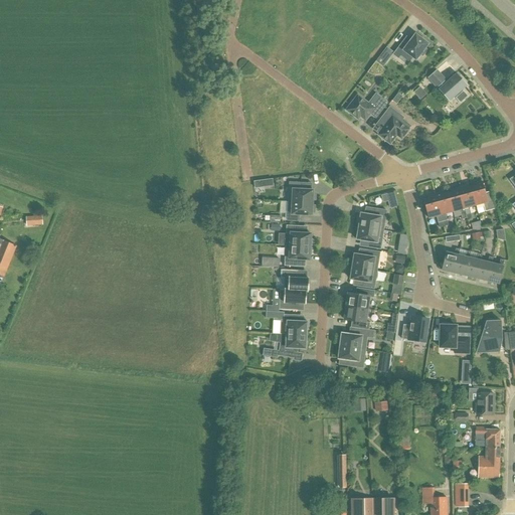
[(427,44),(415,34),(410,40),(406,37),(407,36),(406,36),(392,54),(393,54),(398,58),(403,50),(415,60),(420,54),(422,56),(427,50),(424,48),(427,44)]
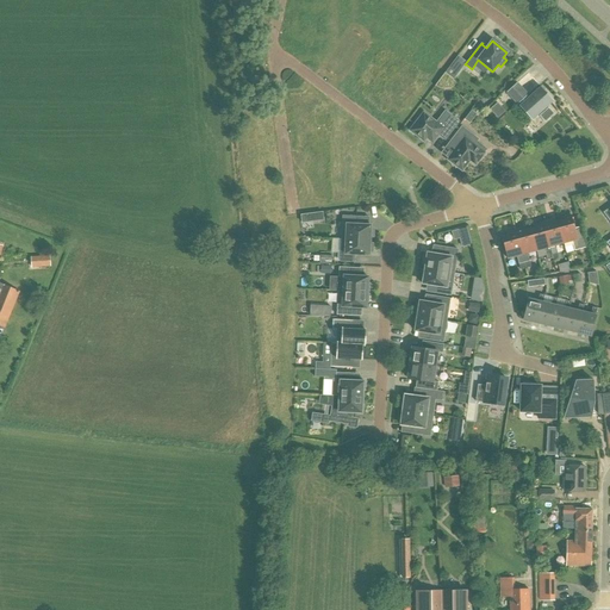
[(444,73),(453,79),(461,69),(453,62),(444,73)]
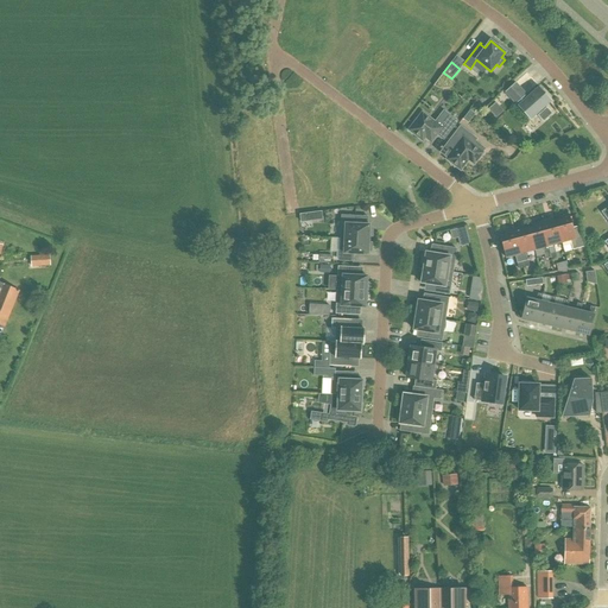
[(527,96),(526,95),(515,82),(505,92),(530,120),(551,101),(542,90),(539,93),(536,89),(527,96)]
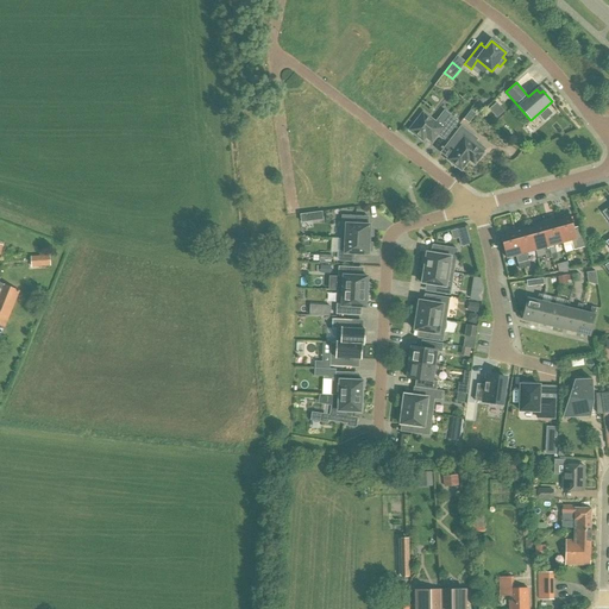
[(470,110),(465,117),(470,120),(475,114),(470,110)]
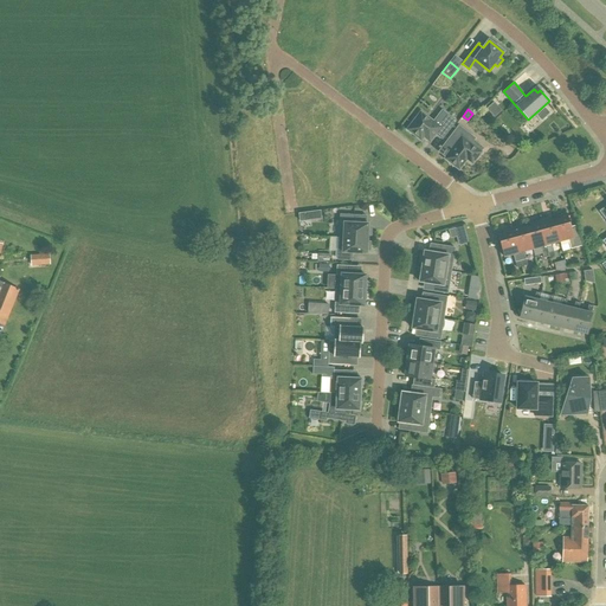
[(442,139),(456,121),(443,110),(433,122),(426,116),(424,118),(421,118),(419,118),(417,117),(407,129),(416,136),(417,136),(418,136),(419,136),(420,136),(420,135),(430,142),(436,134),(442,139)]
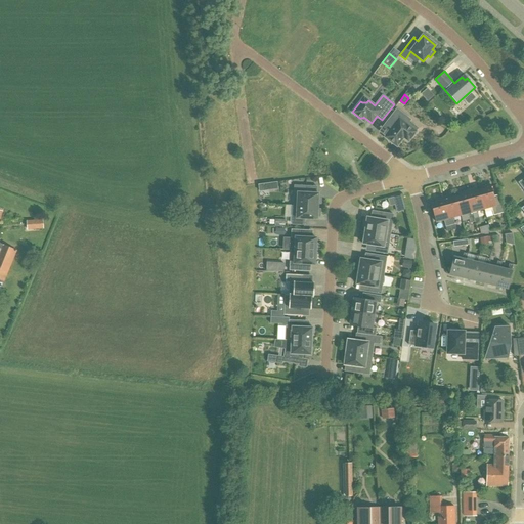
[(415,133),(405,126),(410,120),(397,110),(387,123),(392,127),(385,137),(397,146),(403,138),(408,141),(417,132),(416,131),(415,133)]
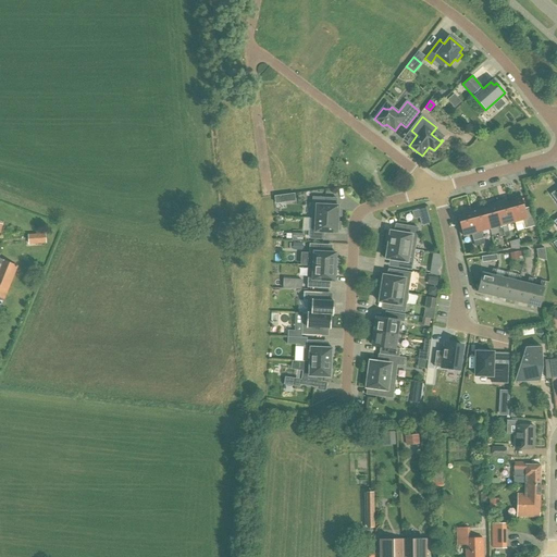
[(275,203),(296,201),(295,194),(274,196),(275,203)]
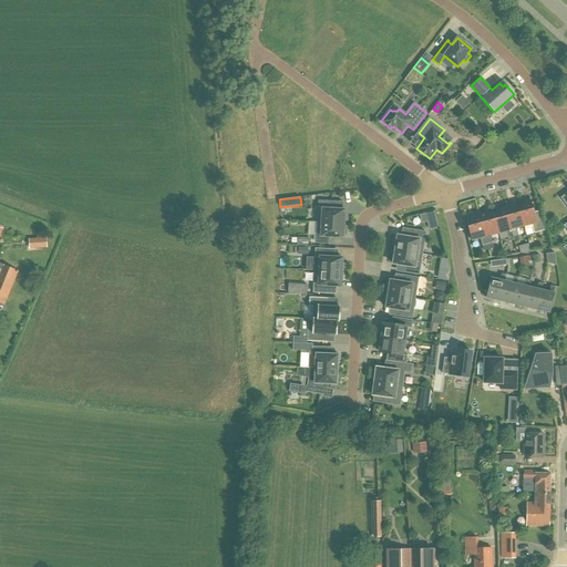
[(344,220),(347,220),(348,213),(344,213),(344,209),(331,208),(331,202),(319,200),(318,222),(344,224),(344,220)]
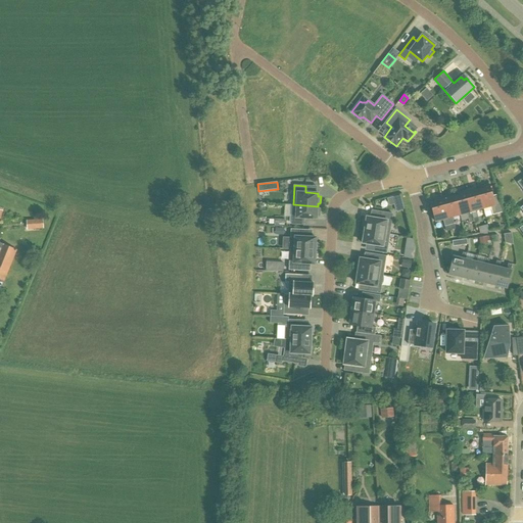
[(478,190),(483,209),(490,207),(492,216),(502,212),(500,203),(495,205),(489,185),(481,187),(482,189),(478,190)]
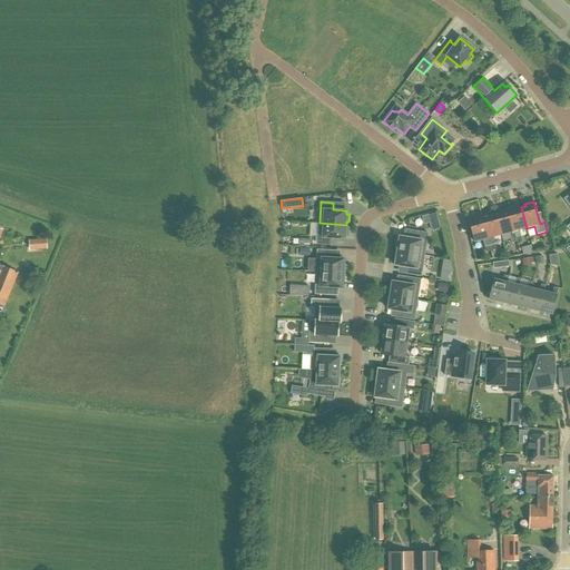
[(527,228),(521,207),(517,208),(516,206),(508,208),(516,238),(520,237),(519,231),(527,228)]
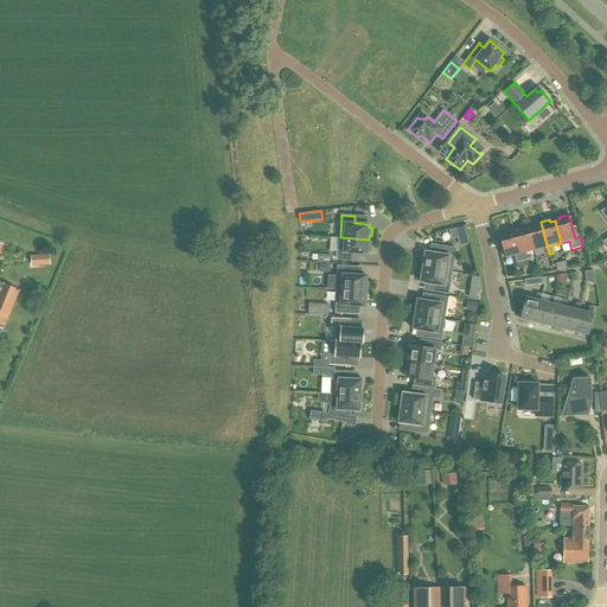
[(532,228),(528,229),(534,250),(542,248),(542,250),(544,259),(550,257),(549,256),(549,254),(541,222),(531,224),(532,228)]
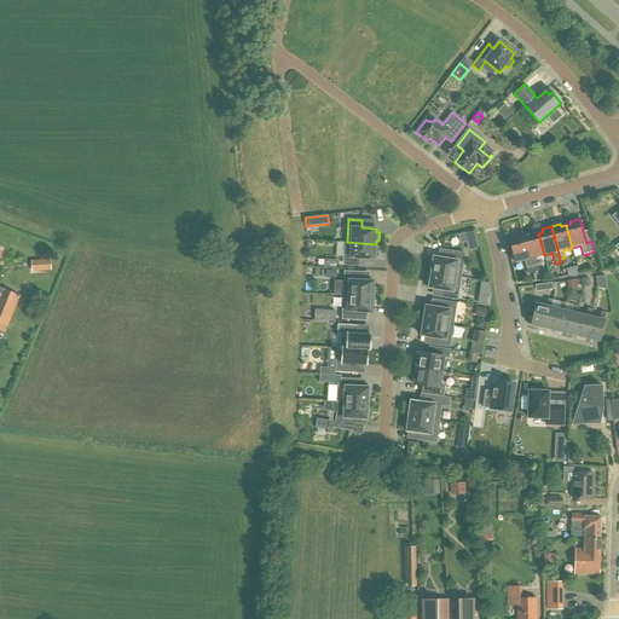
[(474,230),(458,233),(461,243),(467,241),(469,250),(479,248),(474,230)]
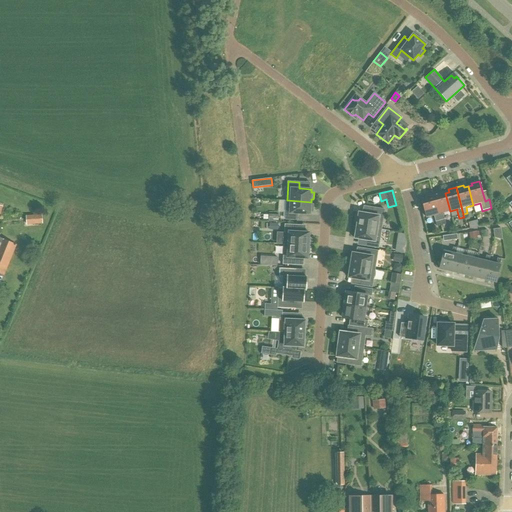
[(450,211),(445,193),(441,194),(440,191),(433,193),(441,225),(446,224),(443,213),(450,211)]
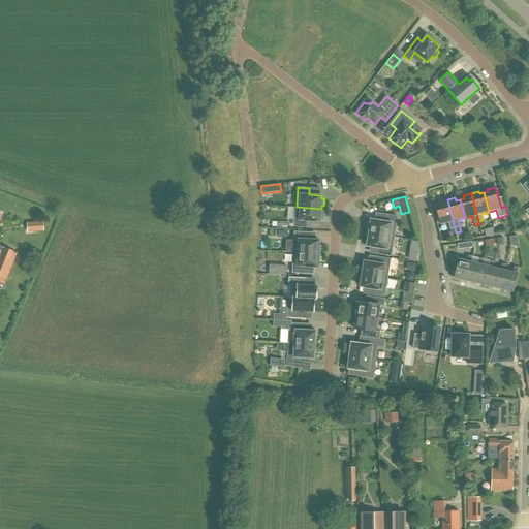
[(448,222),(452,234),(456,232),(447,199),(439,201),(439,205),(435,206),(440,224),(448,222)]
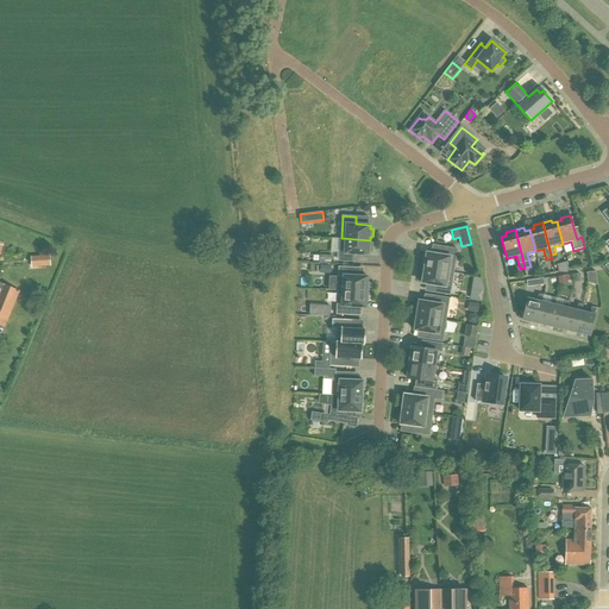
[(372,243),(369,243),(370,240),(341,238),(340,261),(353,262),(353,253),(369,255),(369,252),(372,252),(372,243)]
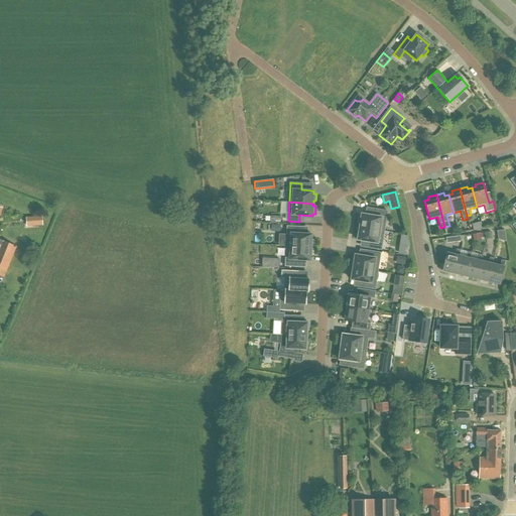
[(0,239),(0,213),(2,208),(0,207),(0,275),(4,277),(16,247),(0,239)]
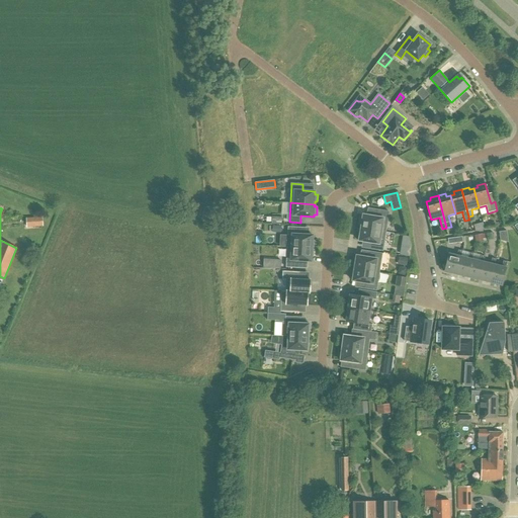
[(361,229),(385,233),(389,211),(377,210),(376,217),(363,214),(362,218),(361,217),(359,226),(361,226),(361,229)]
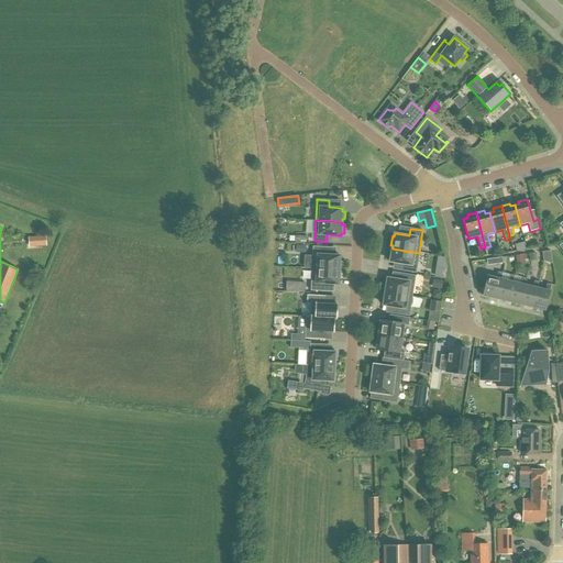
[(29,247),(47,246),(46,235),(29,236),(29,247)]
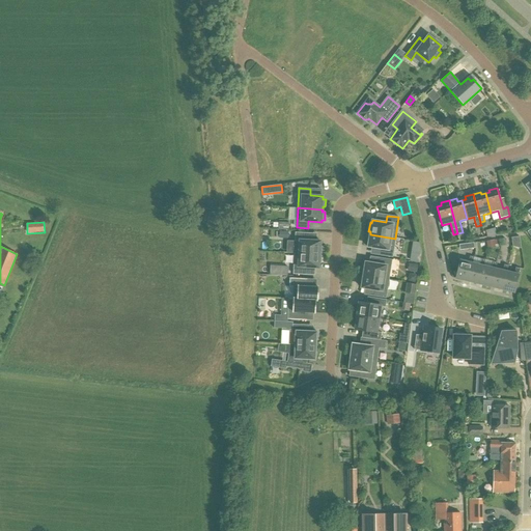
[(307,241),(307,233),(296,232),(295,253),(319,254),(322,254),(323,247),(320,247),(320,242),(307,241)]
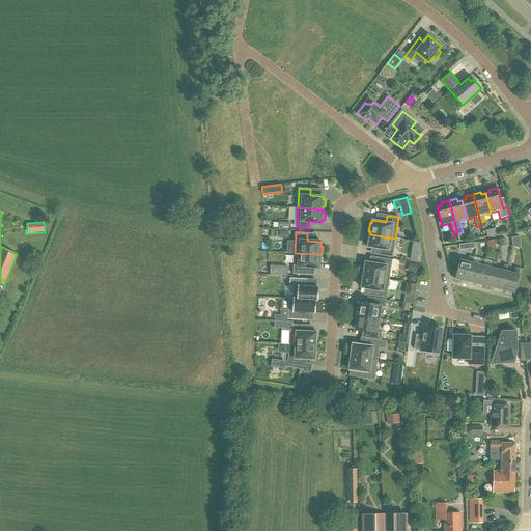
[(395,239),(370,234),(368,247),(382,249),(381,255),(392,257),(395,239)]
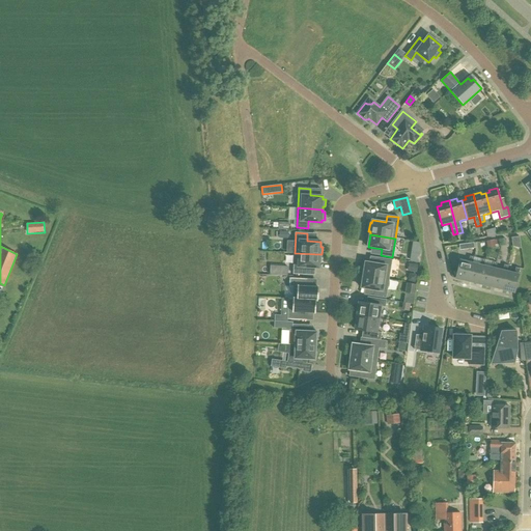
[(492,249),(503,247),(502,240),(491,242),(492,249)]
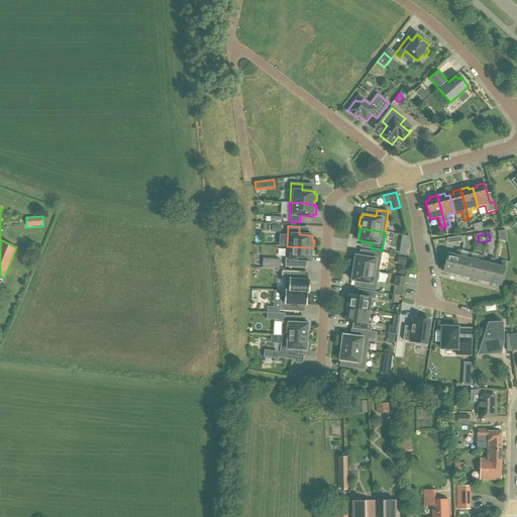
[(409,236),(408,235),(403,234),(399,253),(409,255),(409,251),(410,247),(411,243),(410,240),(409,236)]
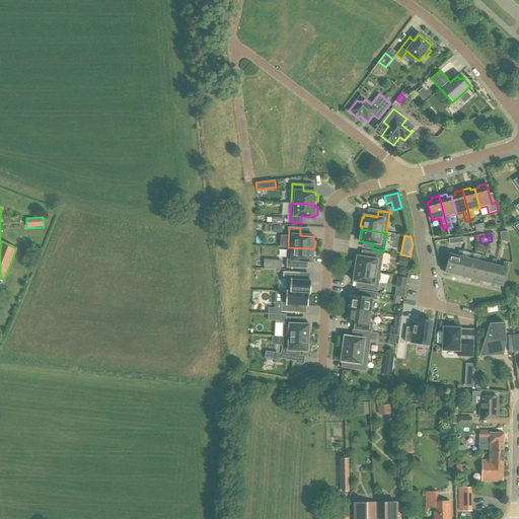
[(312,248),(288,247),(287,268),(298,269),(299,262),(312,263),(312,256),(314,257),(314,249),(312,249),(312,248)]
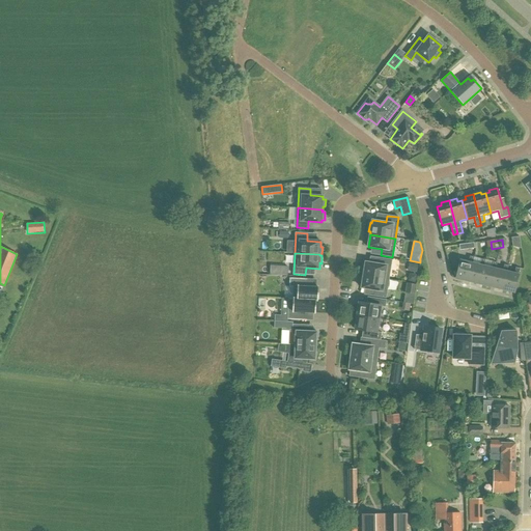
[(472,263),(474,257),(470,256),(468,262),(460,260),(455,278),(468,281),(472,263)]
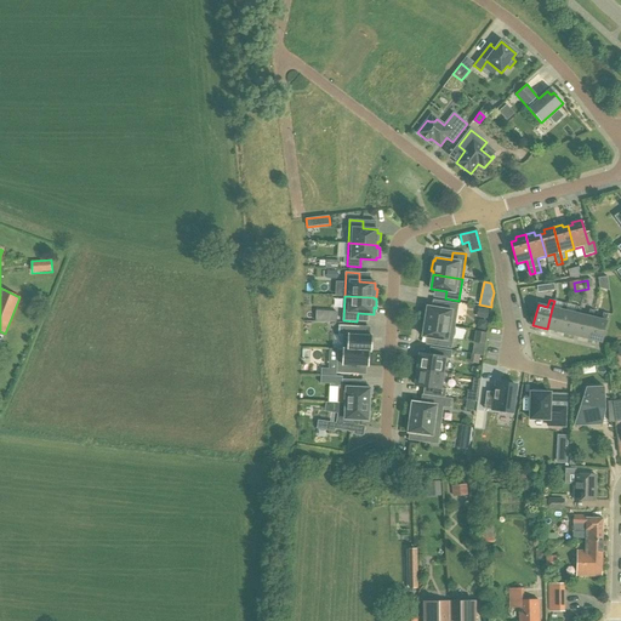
[(425,313),(423,320),(425,320),(425,322),(455,326),(459,305),(444,302),(443,309),(427,307),(426,313),(425,313)]
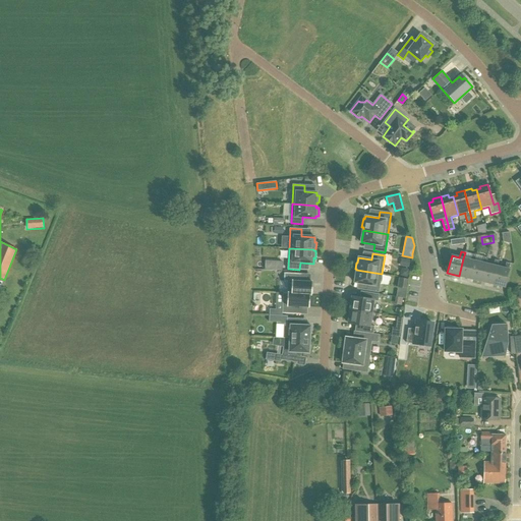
[(474,262),(476,255),(472,254),(470,261),(463,258),(459,276),(470,279),(474,262)]
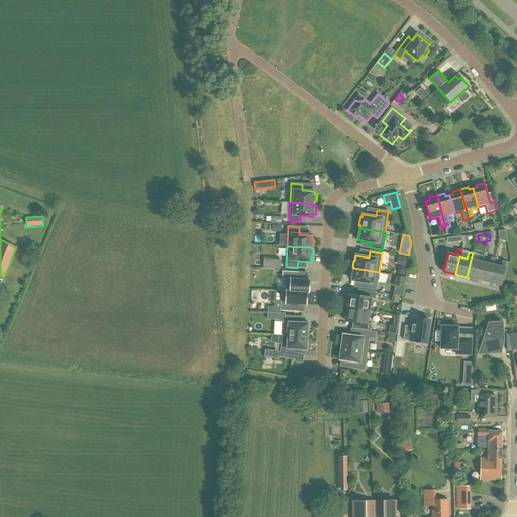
[(467,277),(478,280),(482,262),(483,262),(484,255),(480,254),(479,261),(471,260),(467,277)]
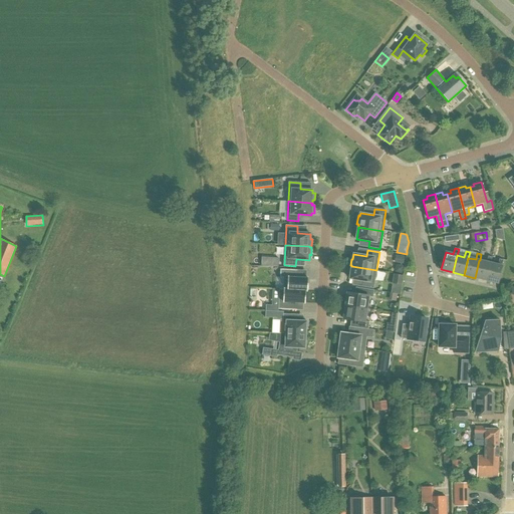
[(475,278),(486,280),(490,263),(491,263),(492,257),(488,256),(487,262),(480,260),(479,260),(475,278)]
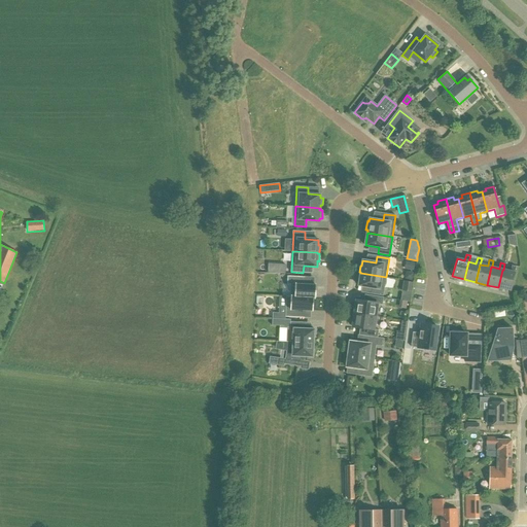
[(277,264),(276,272),(285,273),(286,264),(277,264)]
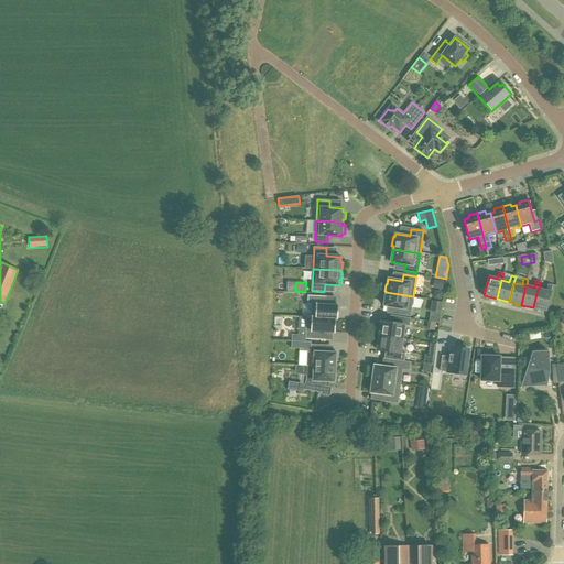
[(538,289),(533,307),(546,311),(551,292),(552,285),(548,284),(546,291),(539,289),(538,289)]
